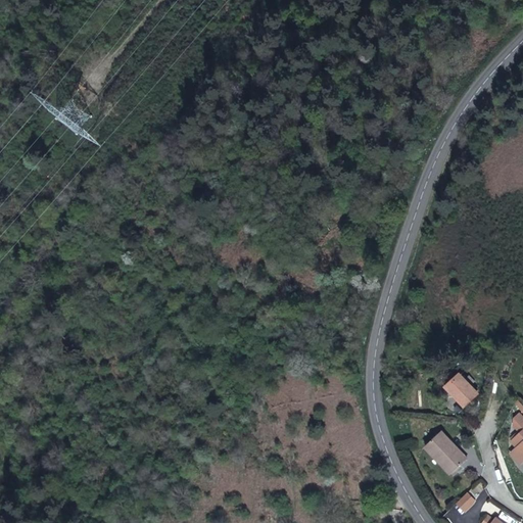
[(476,393),(471,386),(465,380),(460,376),(446,387),(464,406),(476,393)]
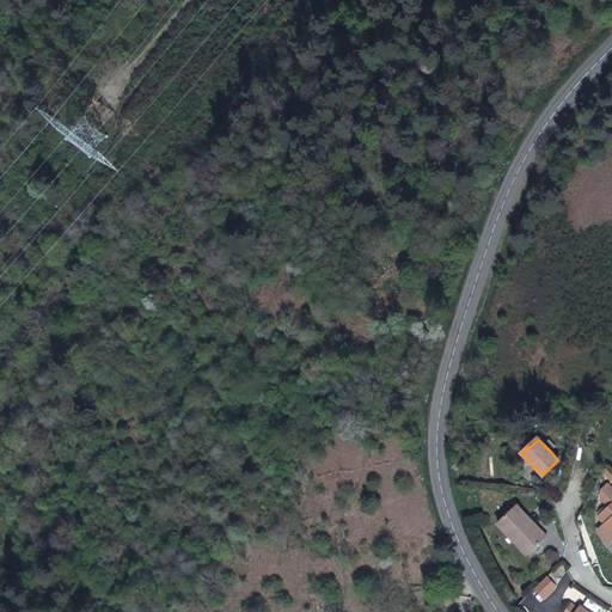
[(544,445),(551,452),(556,447),(549,440),(544,445)]
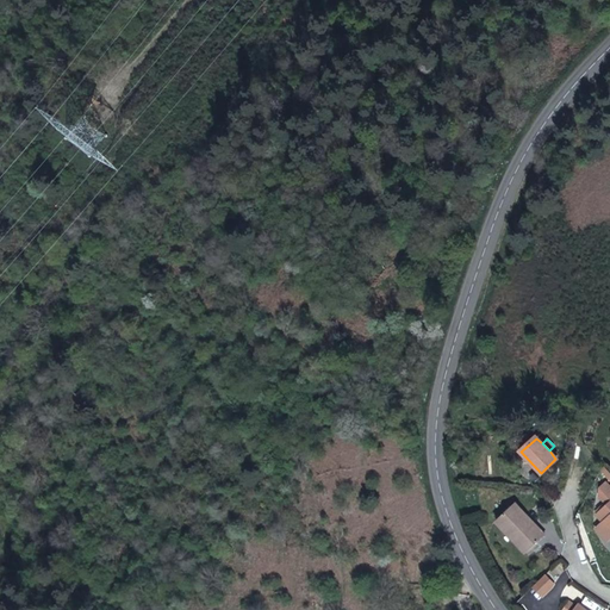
[(609,487),(605,481),(599,487),(609,498),(609,502),(608,505),(597,516),(605,524),(609,529),(609,487)]
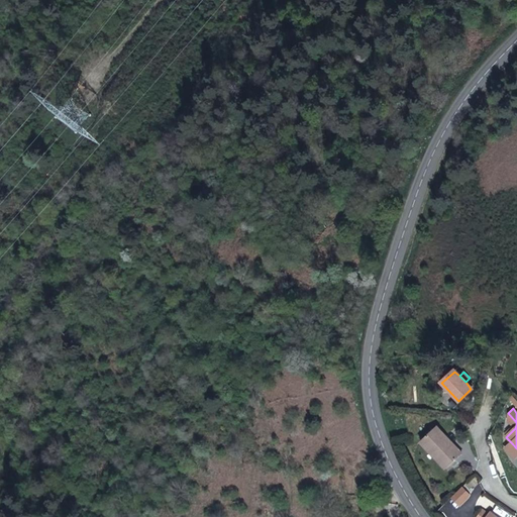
[(516,425),(516,422),(508,413),(507,420),(515,428),(516,425)]
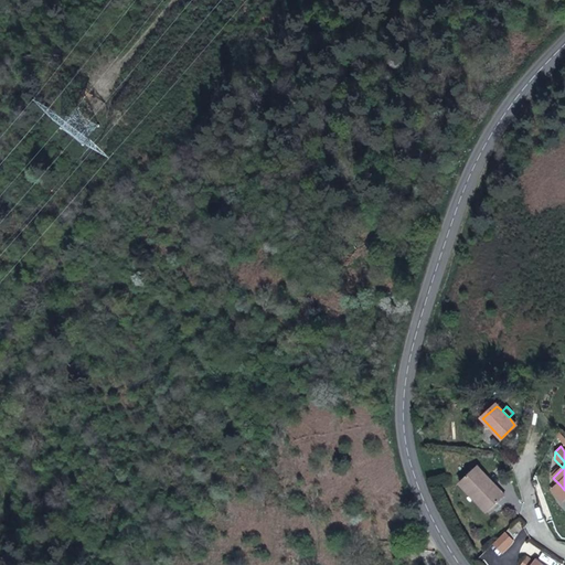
[(475,496),(490,511),(504,497),(477,467),(459,483),(473,498),(475,496)]
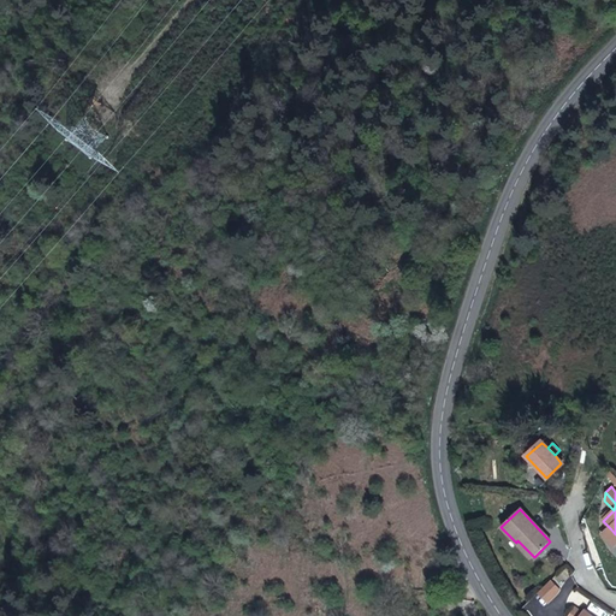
[(614,545),(615,543),(615,534),(611,529),(605,535),(614,545)]
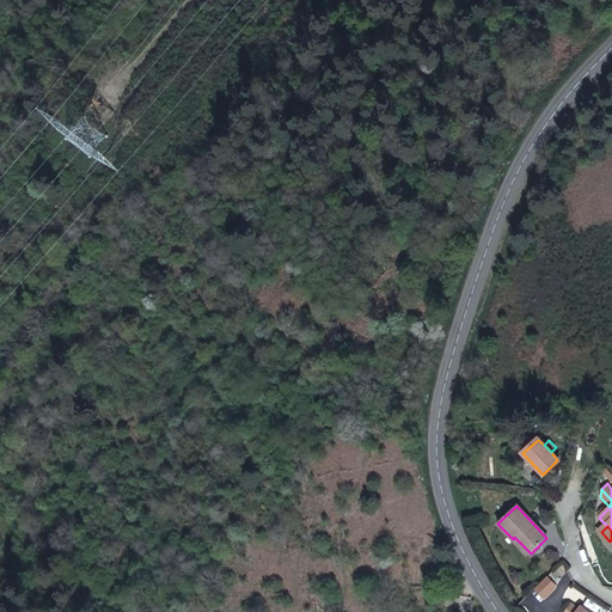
[(528,556),(531,554),(514,537),(513,539),(528,556)]
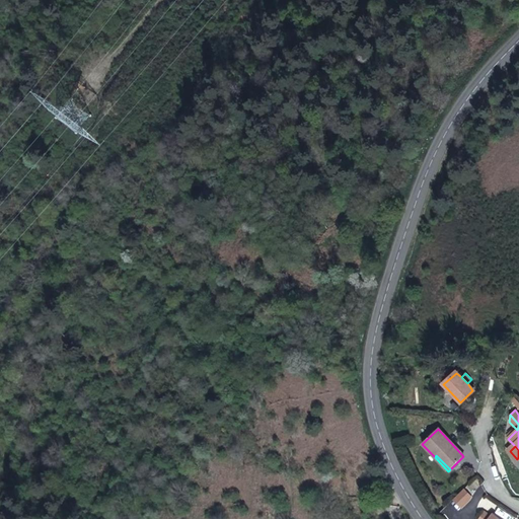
[(498,518),(488,512),(487,515),(480,510),(476,515),(483,518),(498,518)]
